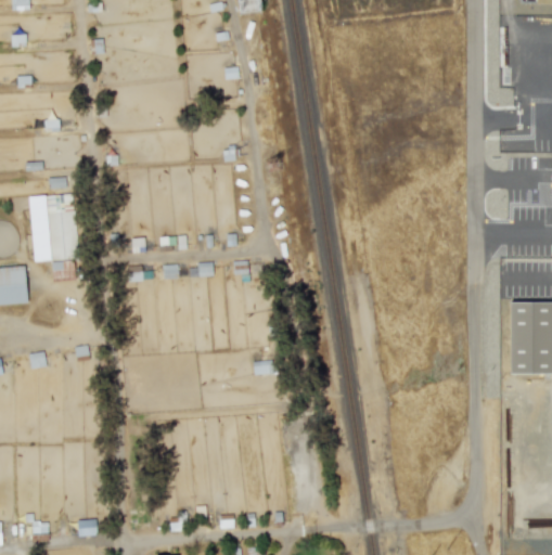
[(47,196),(52,279),(72,278),(71,260),(77,259),(73,194),(47,196)]
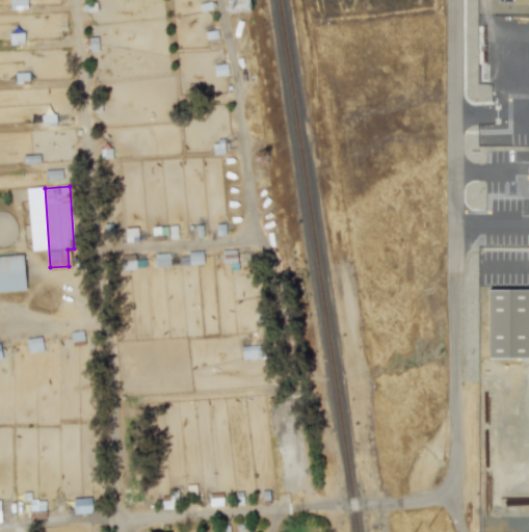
[(204,251),(190,251),(190,265),(205,264),(204,251)]
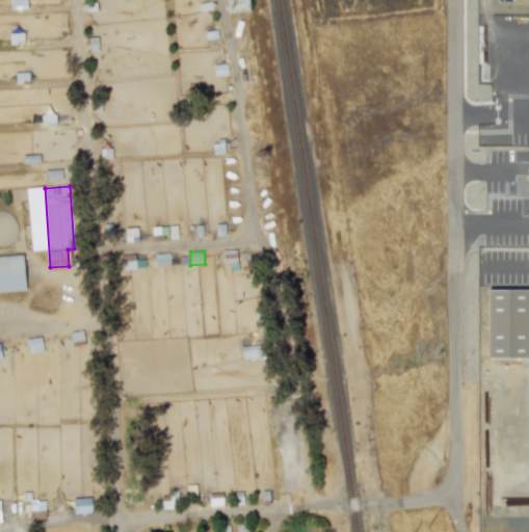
[(0,292),(27,290),(24,254),(0,256),(0,292)]
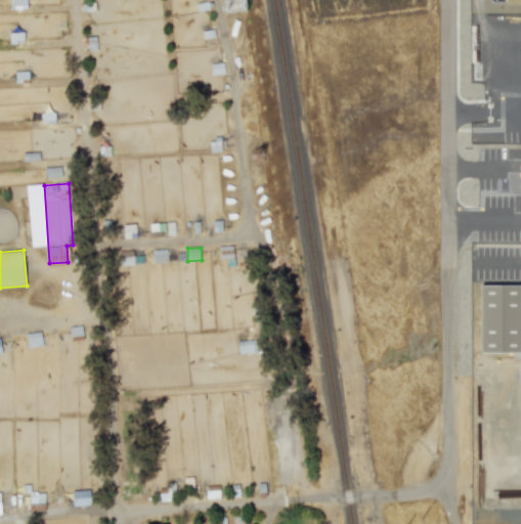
[(122,265),(135,265),(135,251),(122,251),(122,265)]
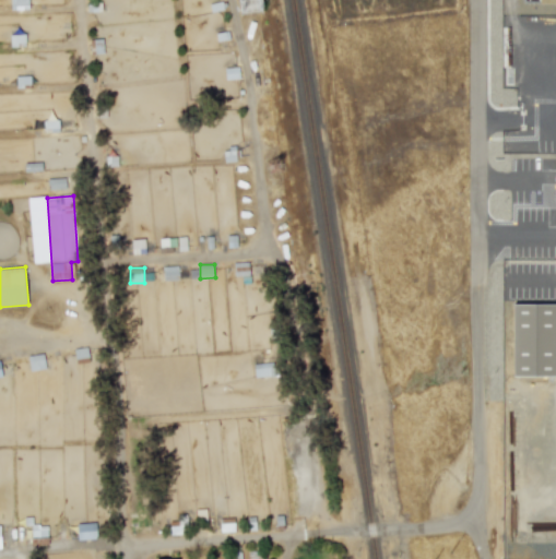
[(555,304),(515,304),(513,376),(555,376),(555,304)]
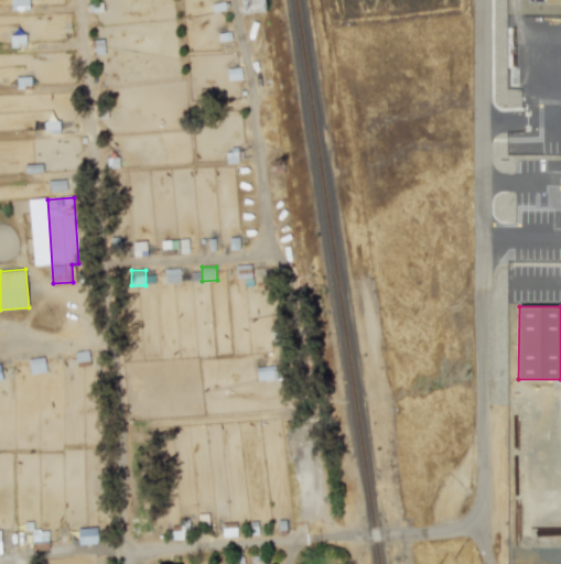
[(32,375),(47,372),(45,357),(30,359),(32,375)]
